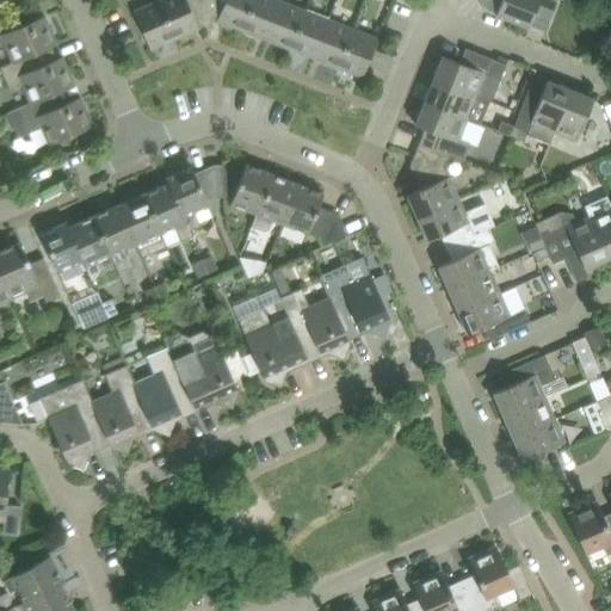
[(159,0),(158,1),(174,39),(198,29),(198,28),(185,0),(159,0)]
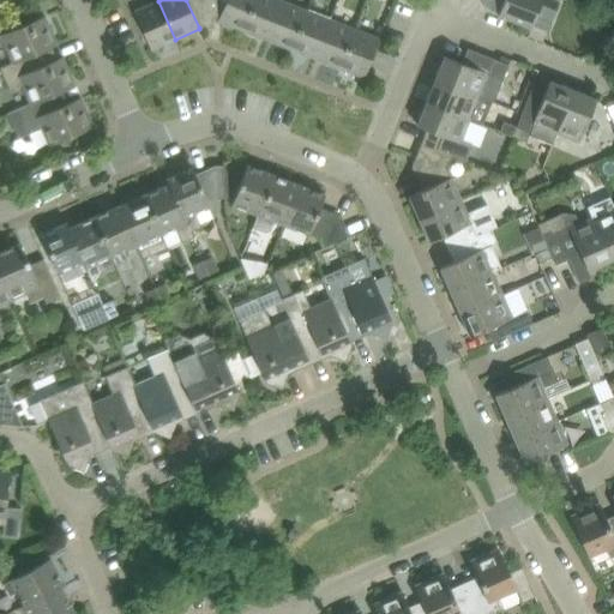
[(186,0),(199,28),(202,26),(209,29),(214,17),(218,18),(224,0),(186,0)]
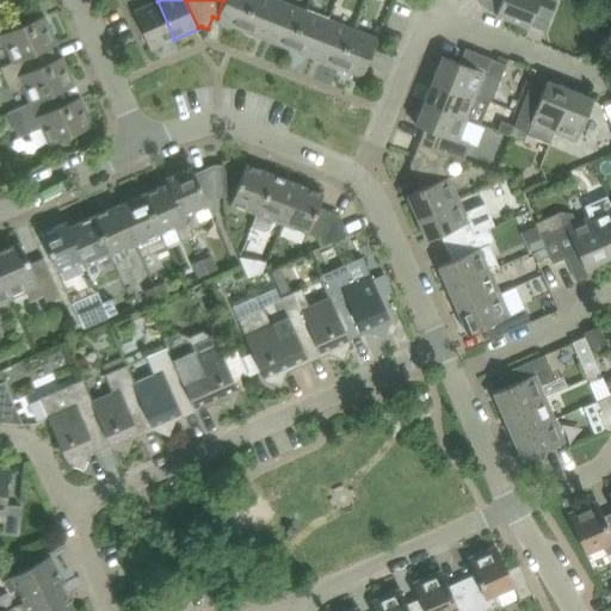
[(223,0),(217,18),(216,22),(240,30),(251,0),(223,0)]
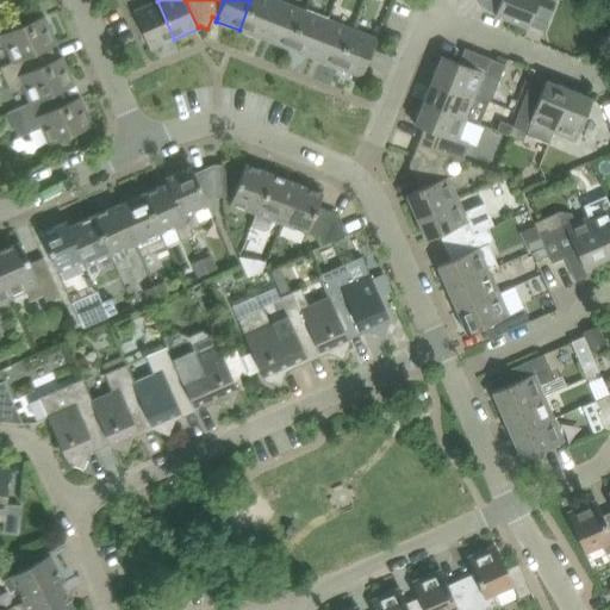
[(275,0),(250,0),(240,30),(263,39),(279,1),(275,0)]
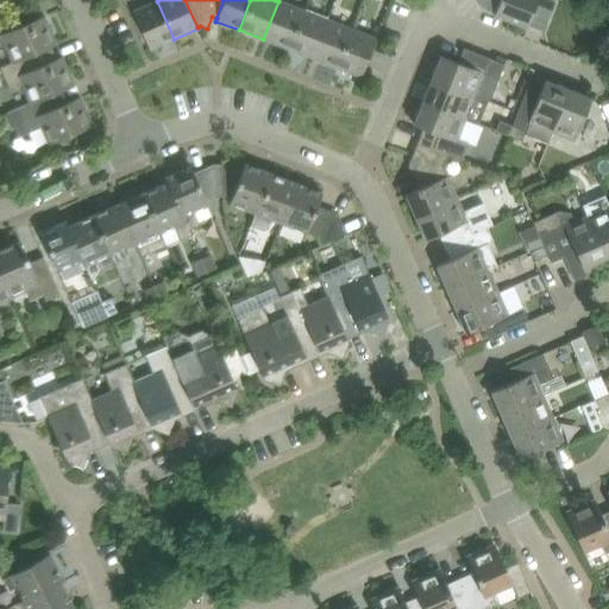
[(476,0),(479,7),(494,1),(498,2),(494,14),(526,27),(527,24),(542,30),(553,1),(548,0),(476,0)]
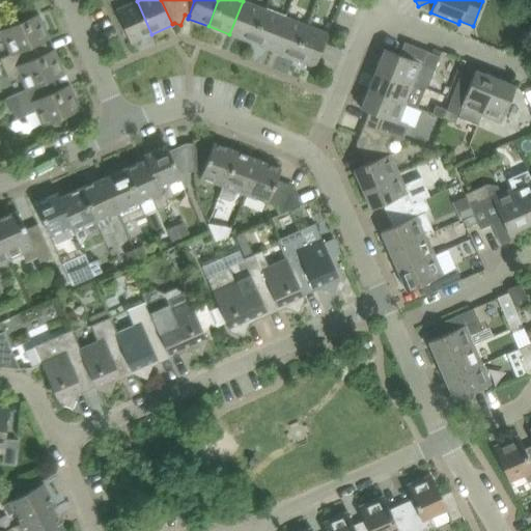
[(137,1),(135,2),(115,10),(130,44),(151,34),(137,1)]
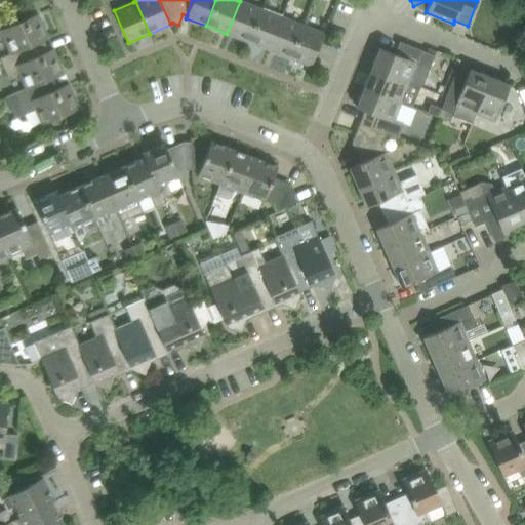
[(240,1),(227,34),(248,42),(260,9),(240,1)]
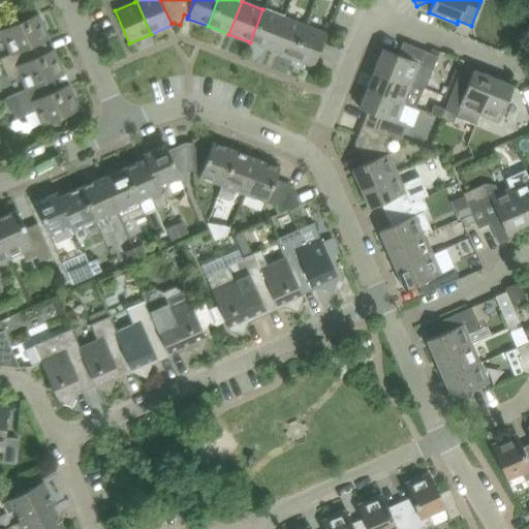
[(262,9),(250,42),(271,51),(284,18),(262,9)]
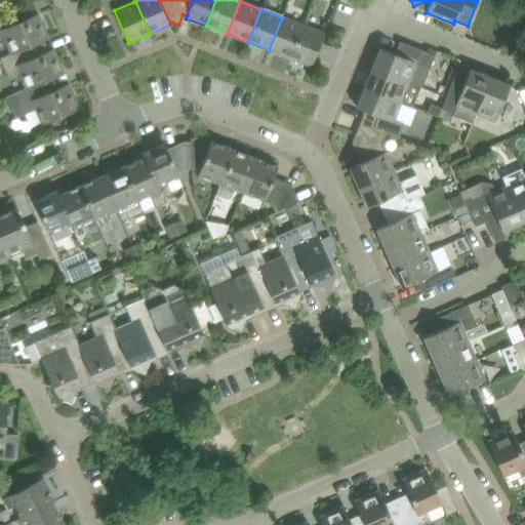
[(0,57),(0,58),(47,38),(37,14),(13,25),(7,13),(0,15),(0,32),(10,53),(0,57)]
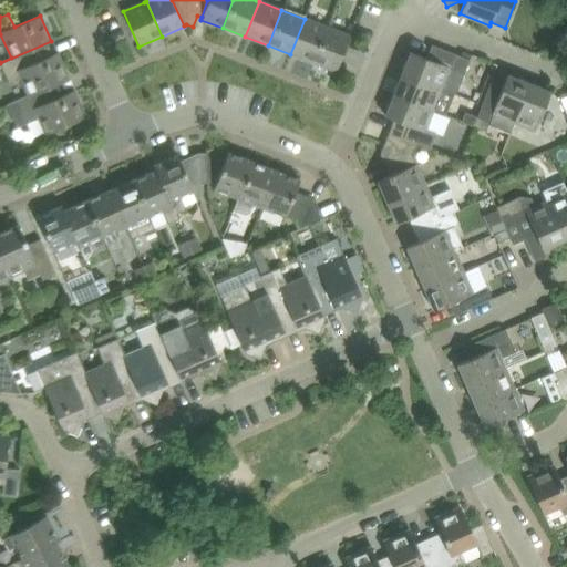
[(305,19),(290,54),(312,63),(327,27),(305,19)]
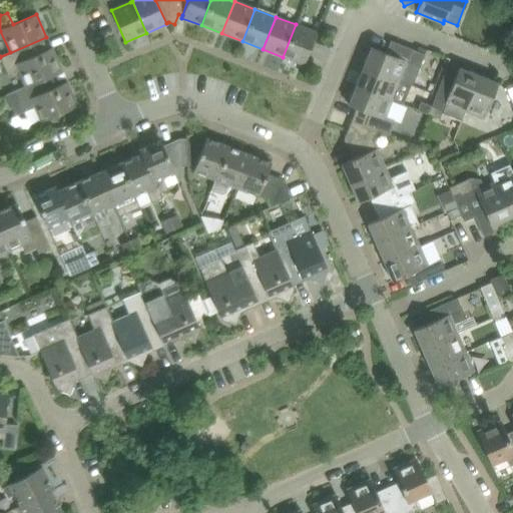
[(296,24),(283,57),(304,65),(316,32),(296,24)]
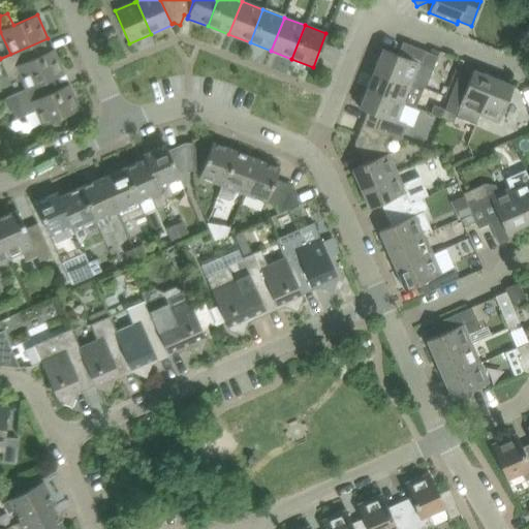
[(48,38),(0,59),(0,62),(0,63),(7,78),(19,73),(26,89),(5,98),(5,99),(63,73),(53,50),(29,61),(24,50),(48,38)]
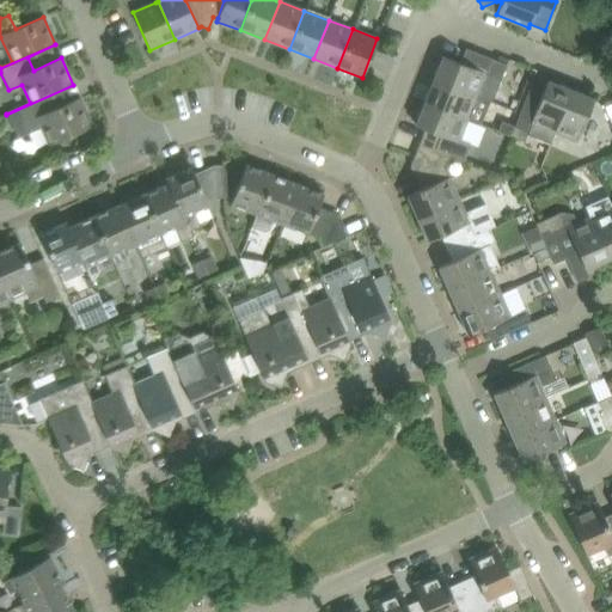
[(442,56),(433,80),(476,97),(476,96),(491,101),(506,66),(496,62),(496,61),(465,48),(459,62),(442,56)]
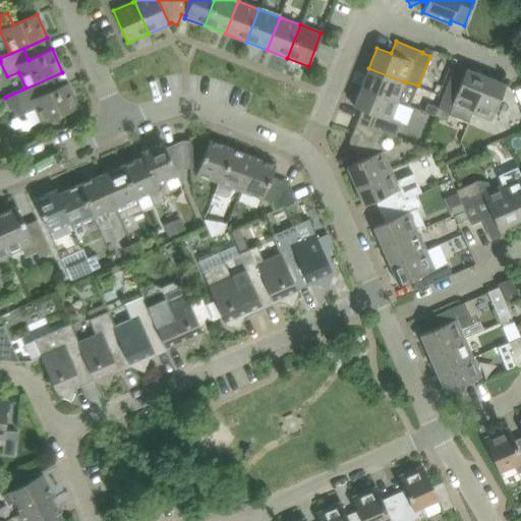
[(368,68),(361,87),(397,102),(405,82),(368,68)]
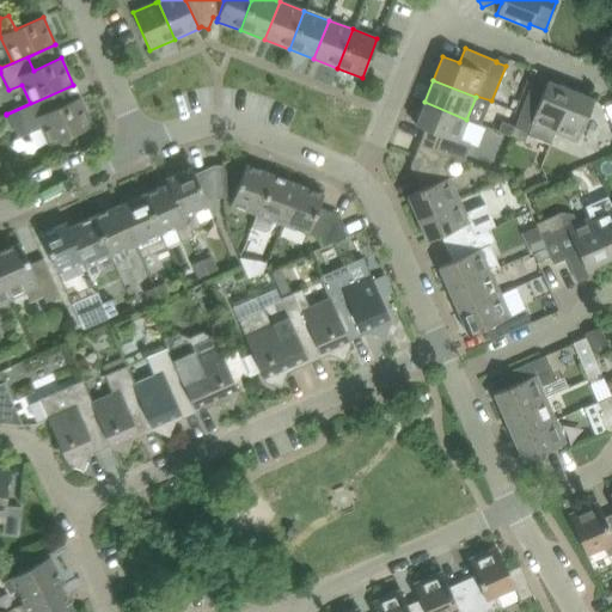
[(514,127),(510,136),(524,141),(526,135),(550,145),(555,134),(552,133),(570,90),(546,80),(536,110),(522,105),(514,127)]
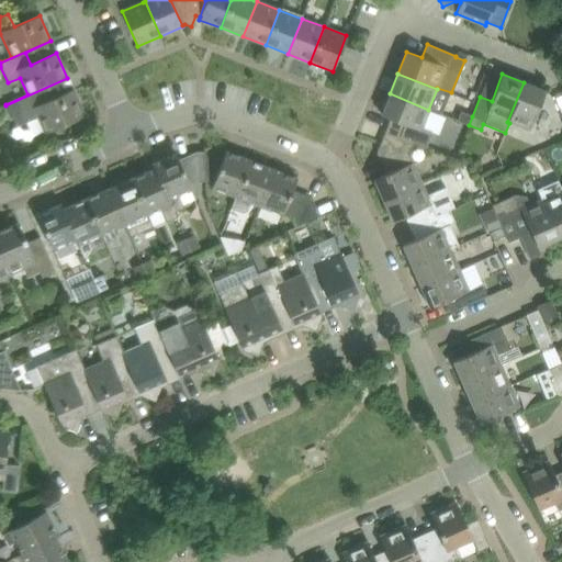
[(67,78),(6,105),(15,127),(37,117),(44,134),(83,116),(72,90),(47,102),(42,90),(67,79),(67,78)]
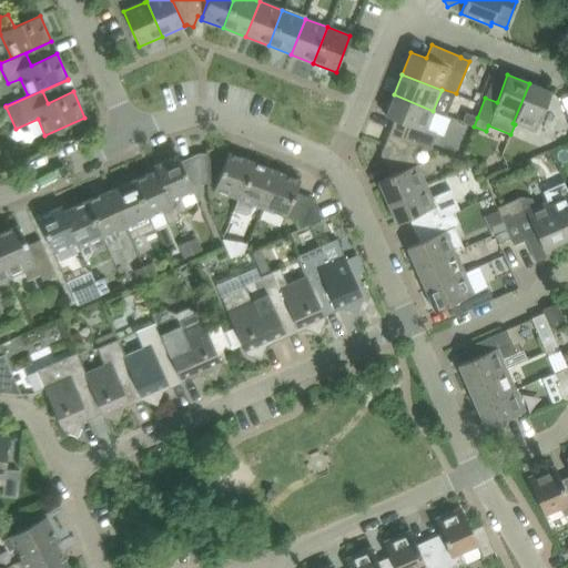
[(529,83),(513,123),(515,124),(535,132),(535,131),(547,137),(553,124),(540,119),(550,92),(529,83)]
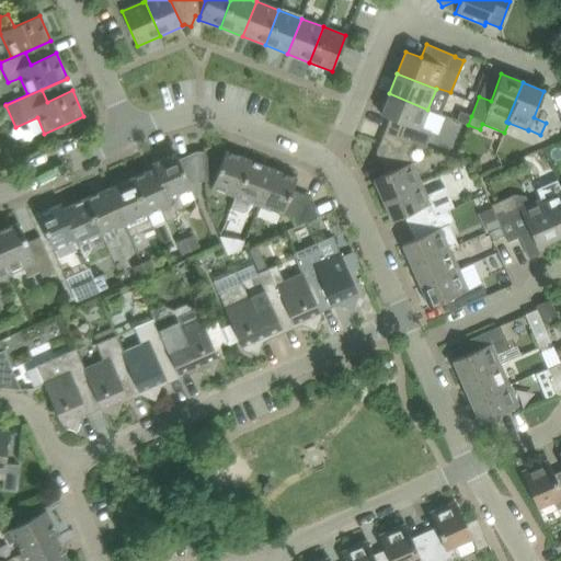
[(389,118),(384,130),(412,141),(412,139),(424,145),(431,130),(421,127),(427,110),(389,93),(380,115),(389,118)]
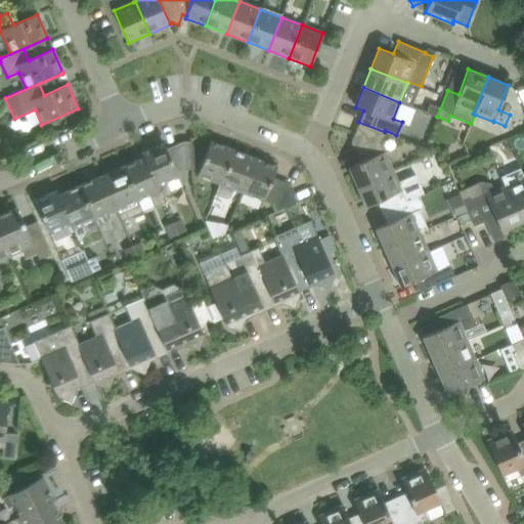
[(426,113),(437,117),(440,108),(429,103),(426,113)]
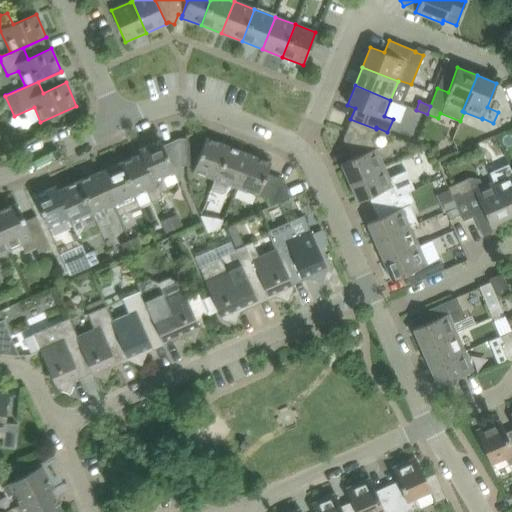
[(350,119),(346,130),(371,140),(376,129),(350,119)]
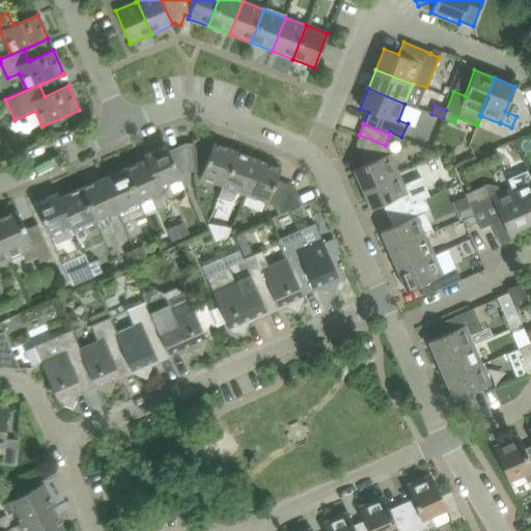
[(359,135),(355,144),(364,165),(353,169),(361,190),(397,174),(385,145),(359,135)]
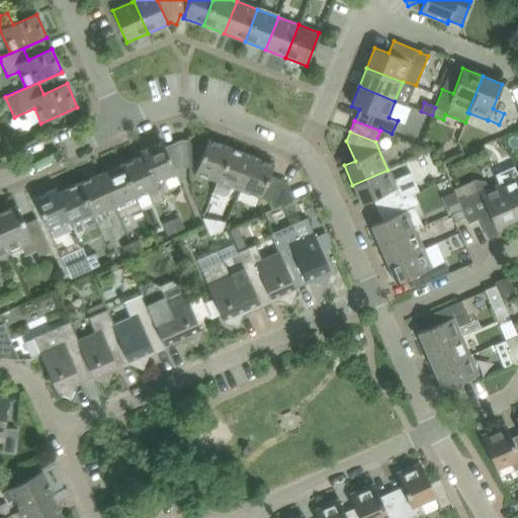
[(187,140),(188,156),(188,167),(195,169),(194,172),(217,181),(230,148),(207,139),(204,147),(187,140)]
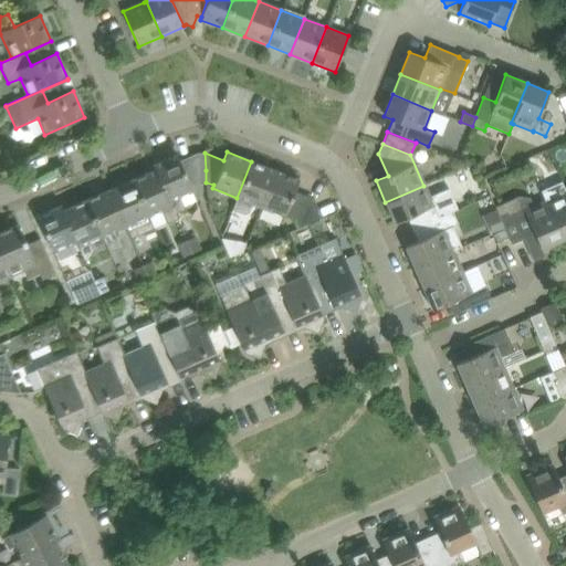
[(153,165),(155,170),(155,169),(176,217),(177,217),(175,211),(184,208),(179,196),(191,190),(196,200),(200,199),(199,170),(198,153),(179,160),(177,155),(153,165)]
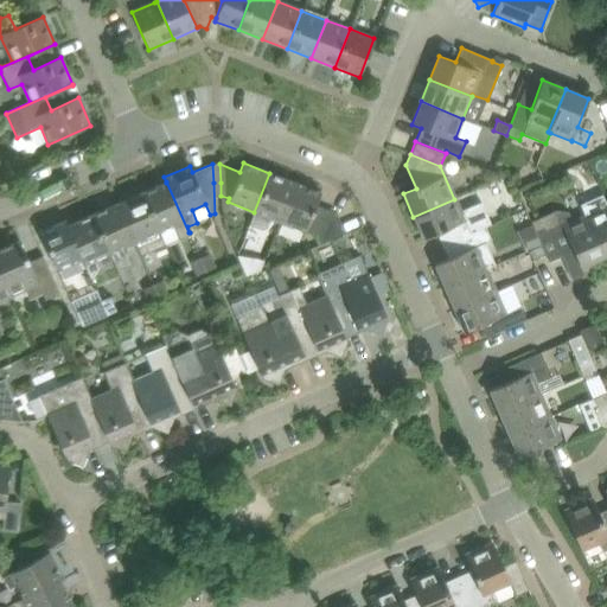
[(269,173),(254,212),(249,224),(261,229),(266,228),(270,218),(279,222),(294,183),(269,173)]
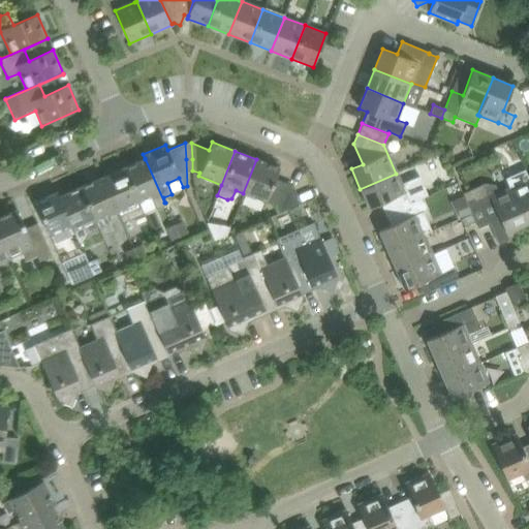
[(145,159),(123,168),(143,212),(144,212),(138,201),(151,196),(155,207),(164,203),(145,158),(145,159)]
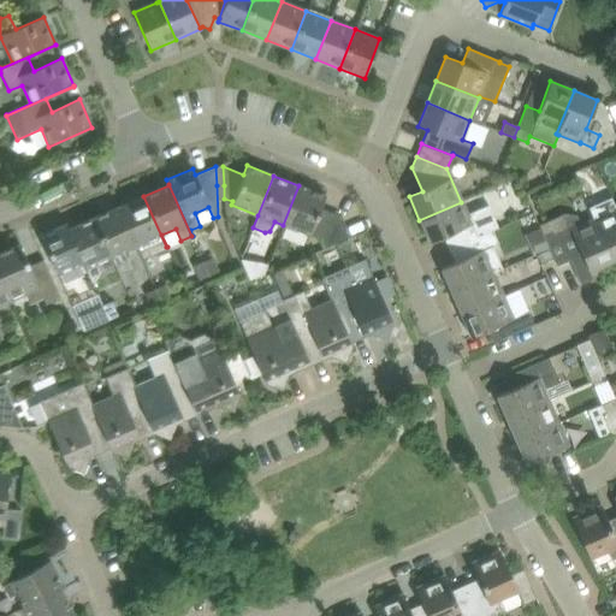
[(298,185),(283,225),(319,240),(341,217),(320,208),(325,196),(298,185)]
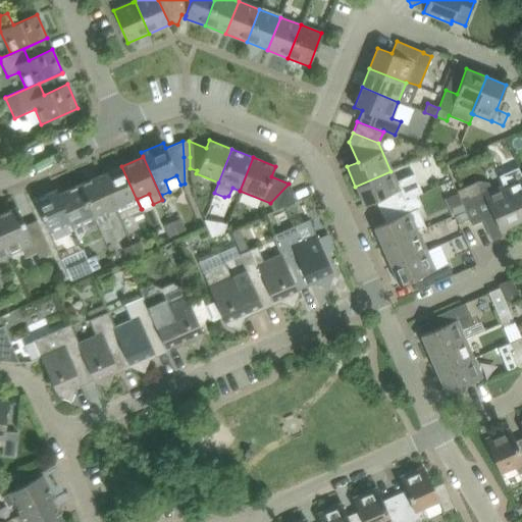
[(121,166),(100,175),(115,208),(120,218),(141,209),(121,166)]
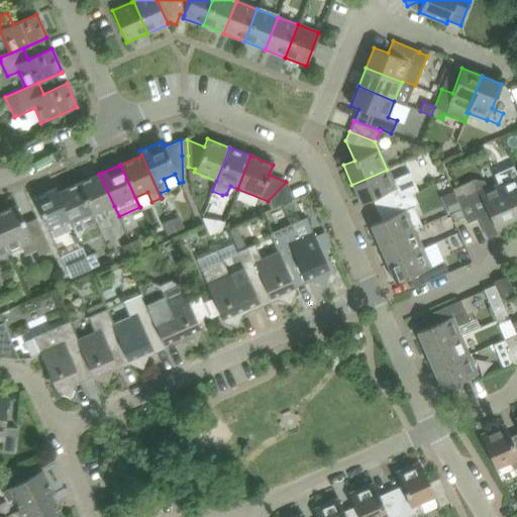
[(387,170),(351,185),(360,204),(372,199),(377,209),(413,194),(412,192),(417,190),(409,172),(391,180),(387,170)]
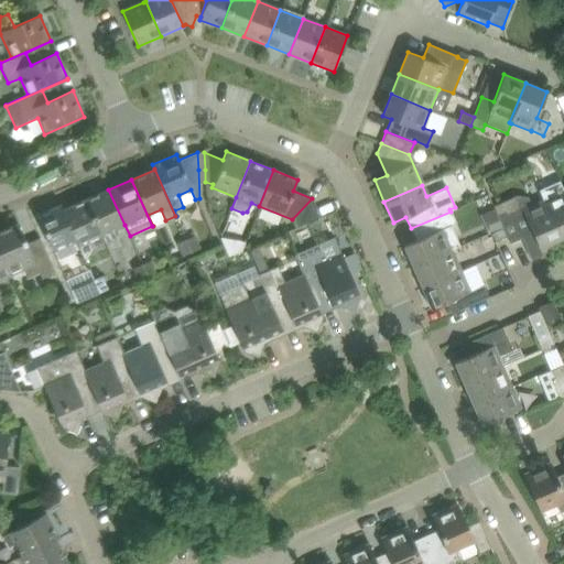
[(108,190),(86,199),(101,235),(125,225),(108,190)]
